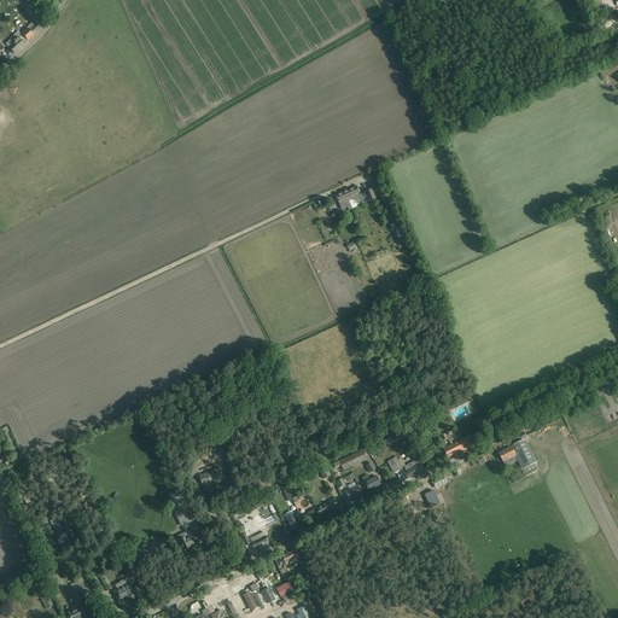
[(40,30),(35,25),(33,23),(27,28),(28,29),(22,34),(22,35),(22,36),(27,42),(28,41),(40,30)]
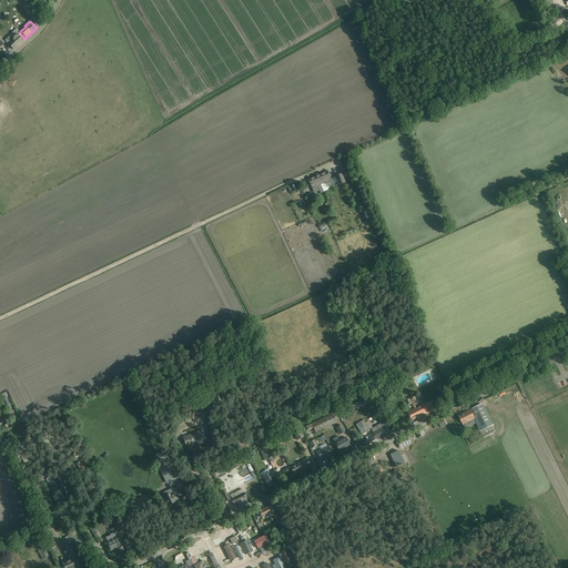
[(19,44),(22,40),(24,39),(20,33),(17,29),(12,33),(16,37),(13,39),(19,44)]
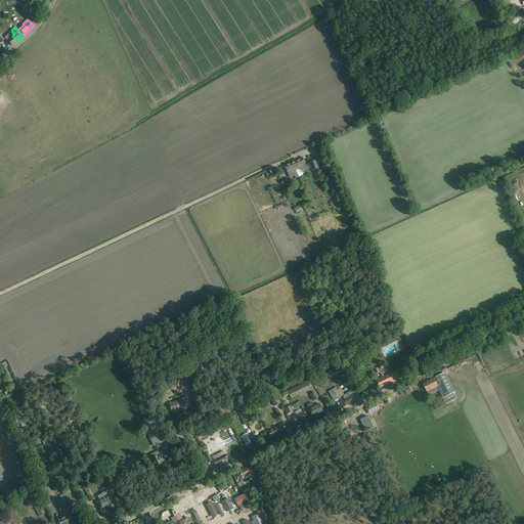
[(17,41),(12,36),(9,33),(4,38),(12,46),(17,41)]
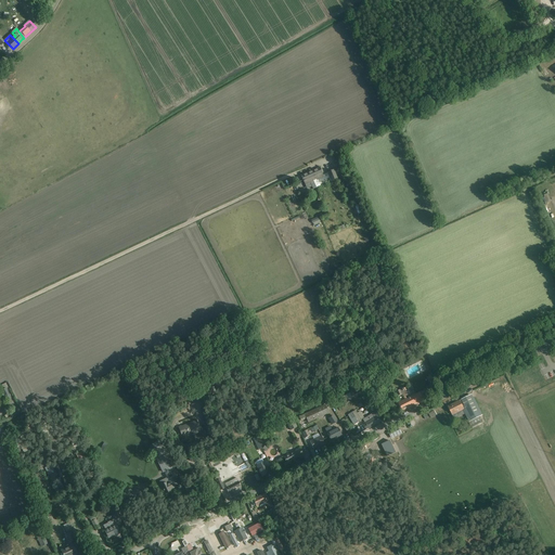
[(301,176),(306,185),(310,183),(310,182),(317,180),(317,181),(324,178),(320,168),(301,176)]
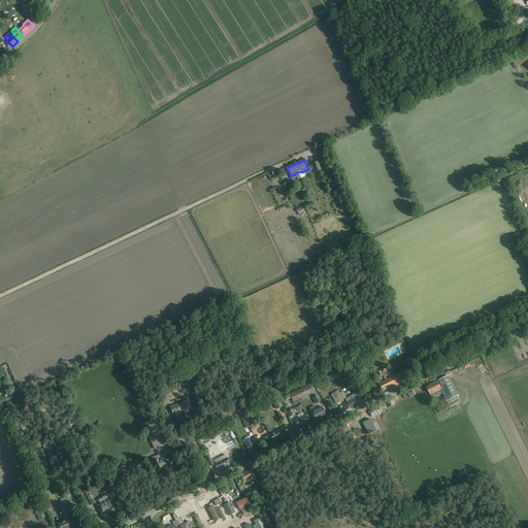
[(321,170),(320,167),(318,162),(311,164),(316,172),(321,170)]
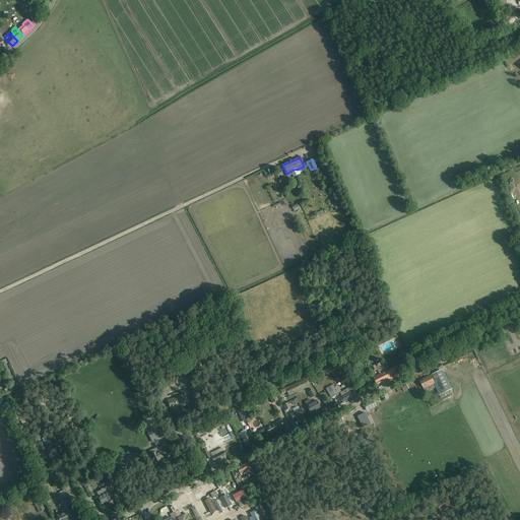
[(411,353),(410,349),(406,350),(406,351),(405,351),(405,349),(402,351),(401,351),(402,352),(400,353),(402,359),(406,358),(406,359),(410,358),(409,355),(408,355),(408,354),(411,353)]
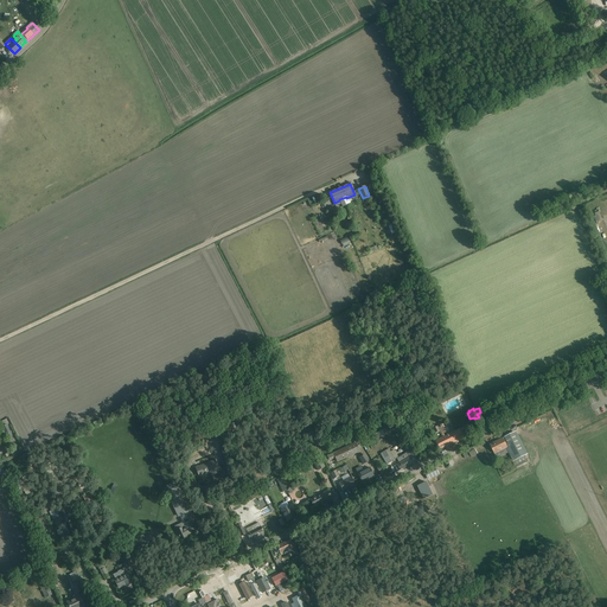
[(440,432),(443,438),(435,441),(440,449),(464,438),(464,436),(470,433),(466,426),(459,429),(445,436),(443,434),(447,432),(449,430),(446,422),(438,427),(438,426),(433,429),(435,434),(435,433),(436,434),(440,432)]
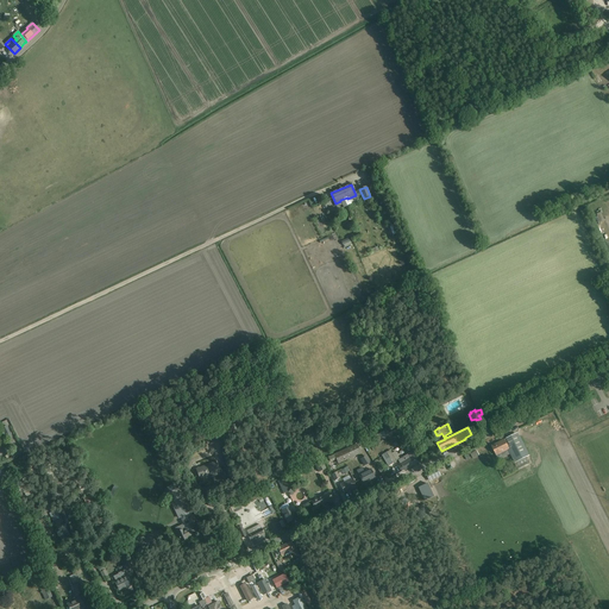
[(388,428),(383,431),(384,432),(377,435),(377,434),(376,435),(375,434),(362,440),(364,445),(366,449),(374,445),(371,440),(377,438),(378,441),(387,437),(394,433),(400,431),(396,425),(389,428),(388,428)]
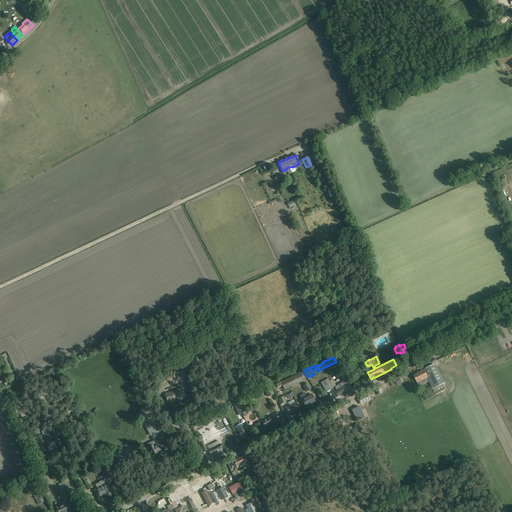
[(5,368),(10,366),(5,358),(0,360),(3,366),(4,365),(5,368)]
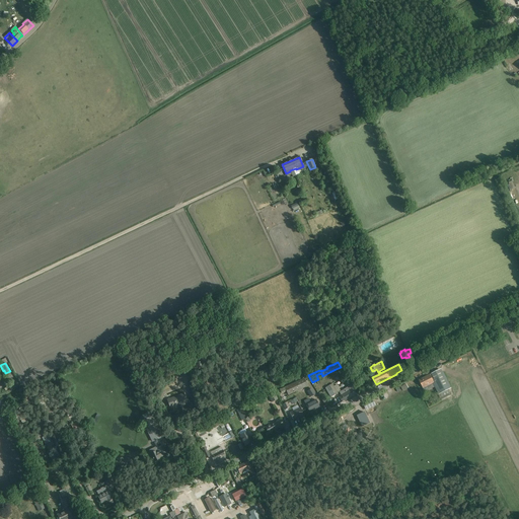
[(198,363),(186,368),(189,374),(201,369),(198,363)]
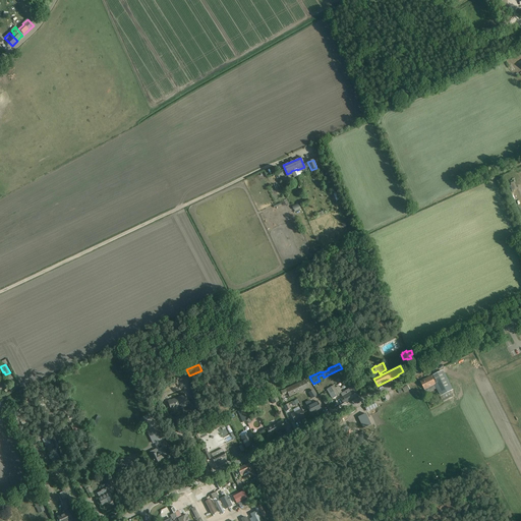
[(435,385),(442,399),(443,402),(453,396),(452,394),(441,371),(431,377),(431,378),(429,379),(429,378),(421,382),(424,390),(435,385)]
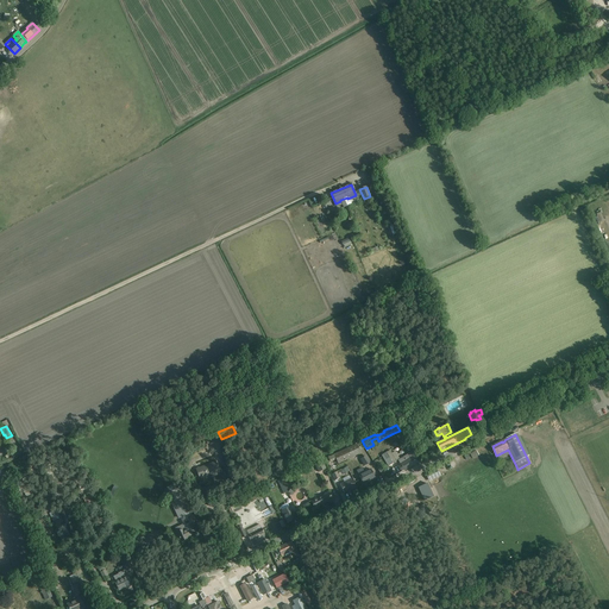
[(397,460),(400,463),(400,464),(399,464),(400,466),(399,468),(401,472),(405,470),(418,462),(414,454),(413,454),(410,452),(413,450),(407,440),(402,444),(408,453),(400,459),(397,460)]
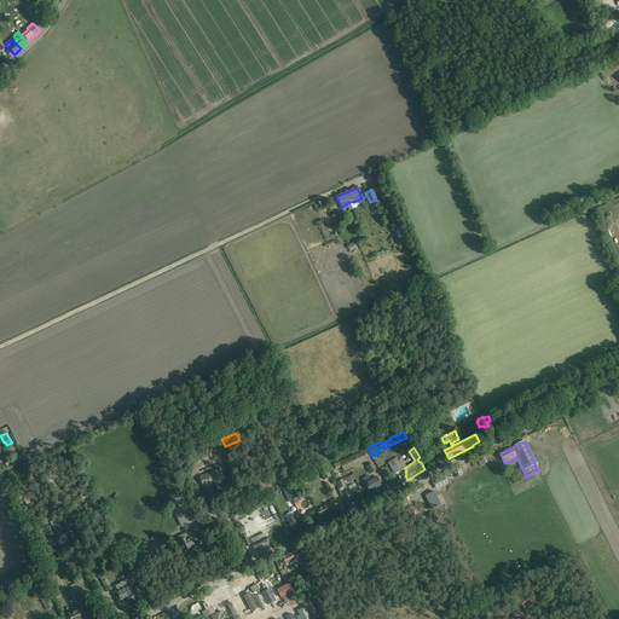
[(354,456),(340,462),(341,467),(343,472),(358,464),(368,461),(363,451),(354,456)]
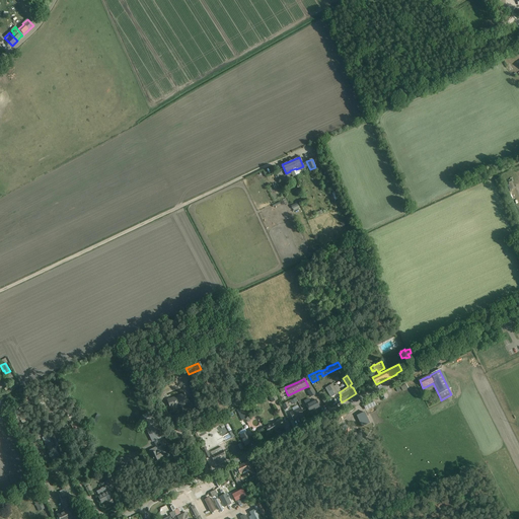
[(336,394),(338,392),(332,384),(329,385),(336,394)]
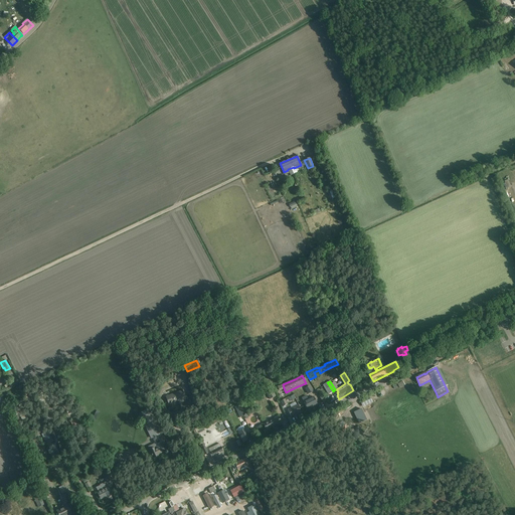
[(327,382),(323,384),(329,393),(333,391),(327,382)]
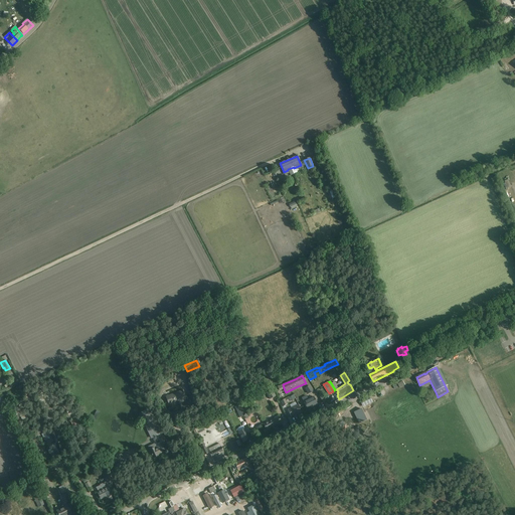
[(390,386),(393,393),(398,390),(395,384),(390,386)]
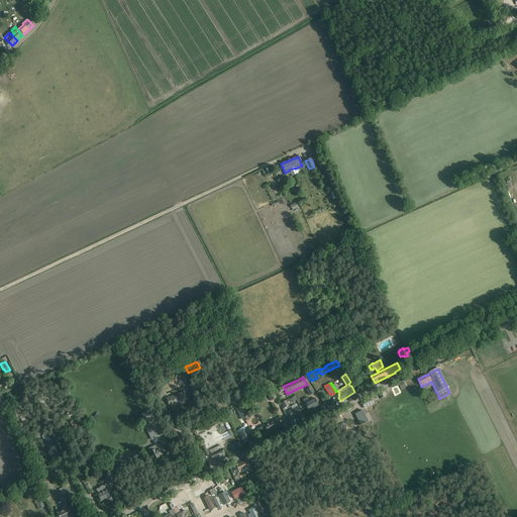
[(274,391),(267,394),(271,401),(277,398),(274,391)]
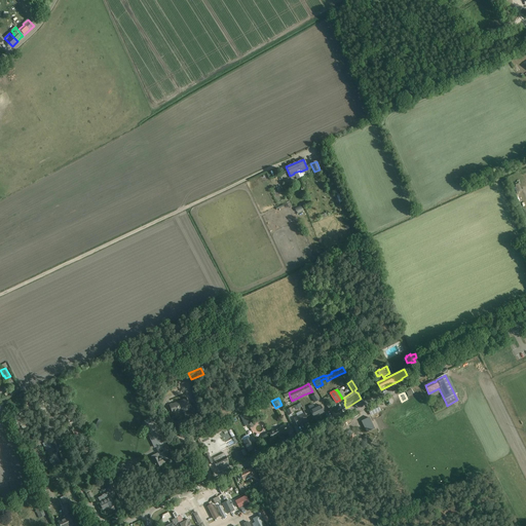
[(178,411),(182,409),(183,412),(190,410),(189,407),(186,400),(170,406),(172,410),(173,413),(178,411)]
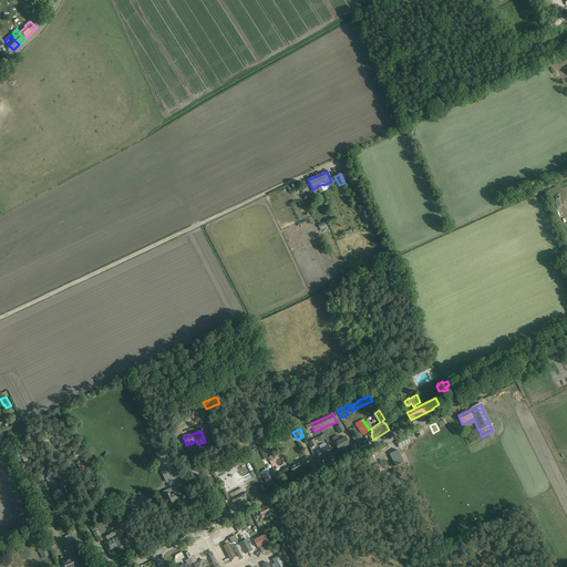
[(337,435),(332,439),(334,442),(336,445),(339,451),(343,447),(346,447),(349,445),(347,440),(346,437),(344,437),(342,439),(339,440),(337,435)]
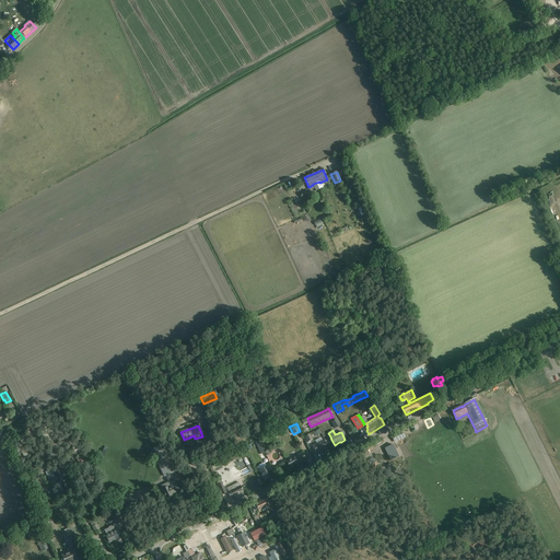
[(391,439),(393,444),(405,439),(403,434),(391,439)]
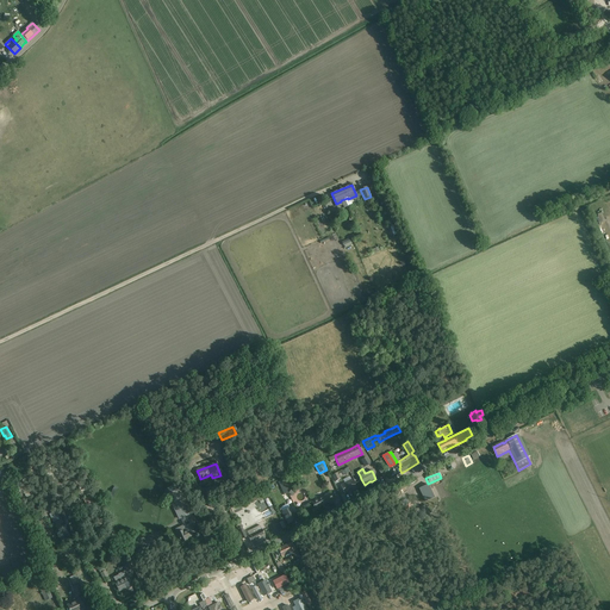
[(344,495),(352,491),(356,489),(353,479),(341,485),(344,495)]
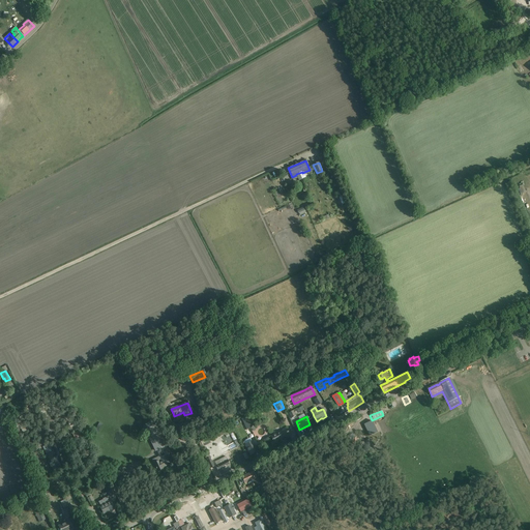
[(249,425),(245,417),(241,419),(246,430),(251,428),(249,425)]
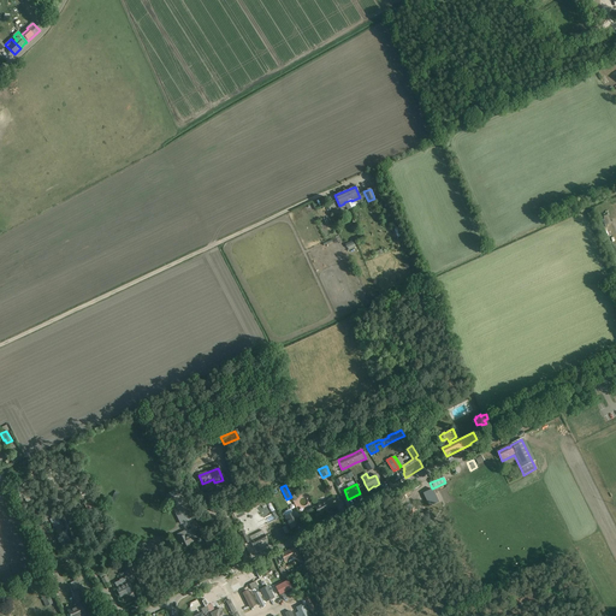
[(171,498),(179,495),(181,493),(178,489),(169,493),(171,498)]
